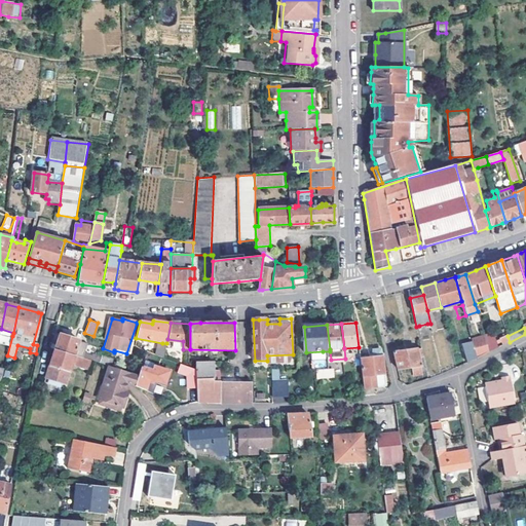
[(494,332),(485,335),(485,337),(490,351),(499,347),(494,332)]
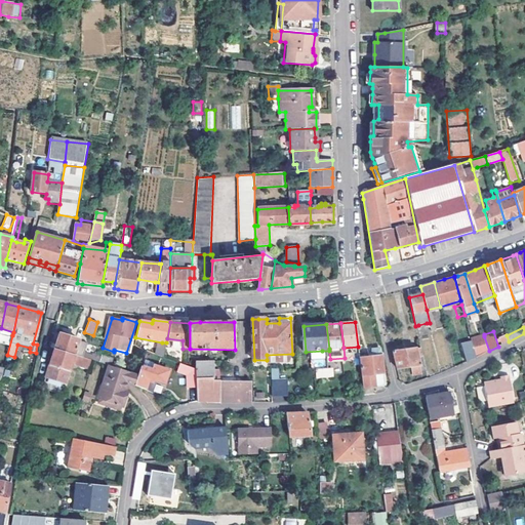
[(55,344),(54,348),(74,354),(83,357),(84,351),(86,342),(58,333),(55,344)]
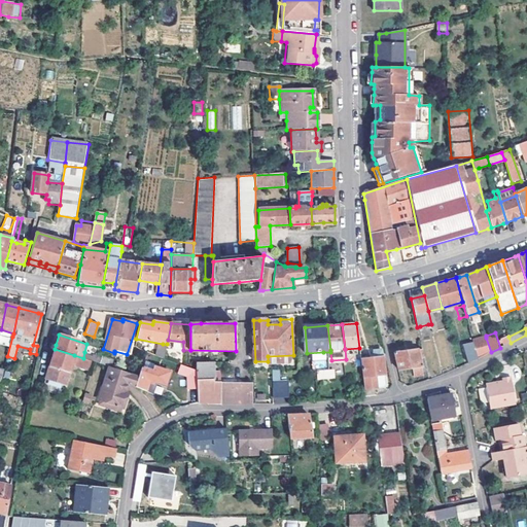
[(473,342),(475,344),(479,359),(491,352),(486,338),(473,342)]
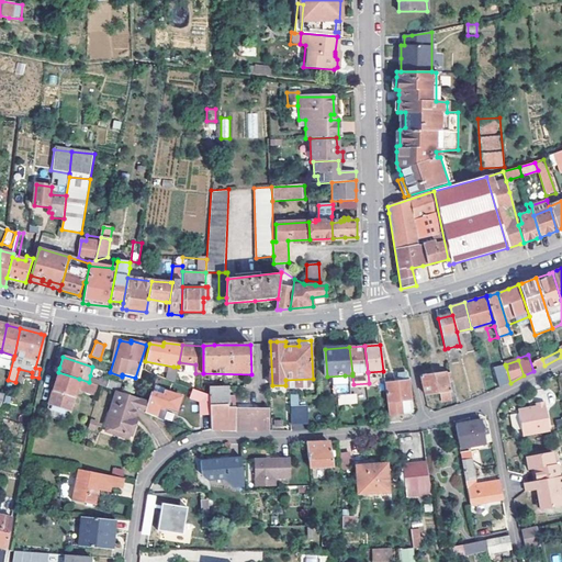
[(494,370),(498,388),(510,383),(506,367),(494,370)]
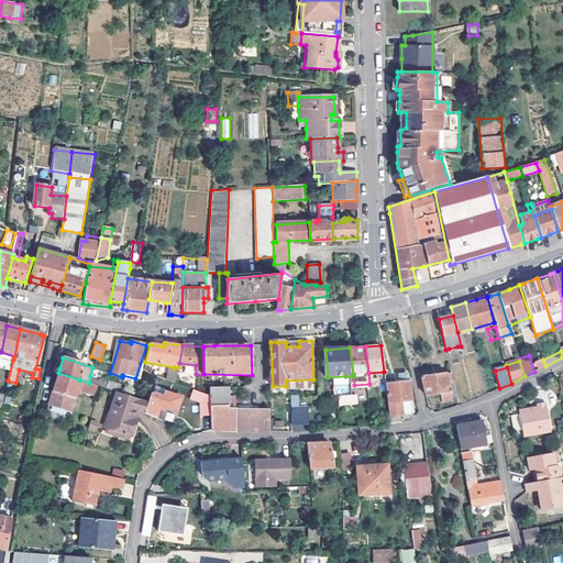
[(421,377),(426,394),(439,392),(441,397),(451,395),(449,384),(453,383),(451,371),(435,374),(435,371),(432,372),(432,375),(421,377)]
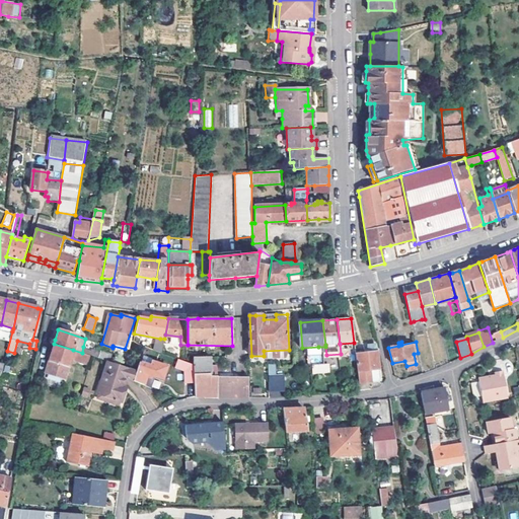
[(61,389),(73,350),(54,344),(42,383),(61,389)]
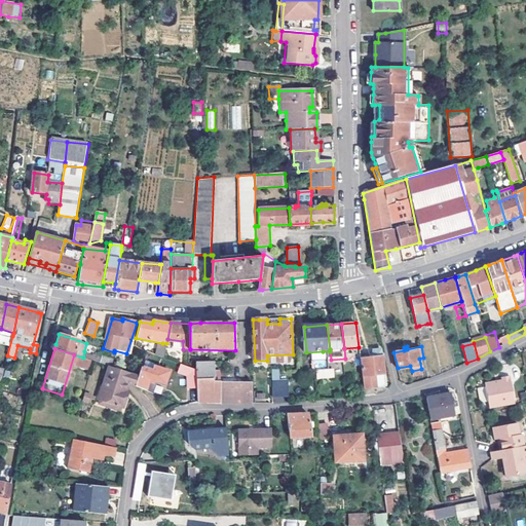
[(84,351),(83,358),(99,362),(101,357),(84,351)]
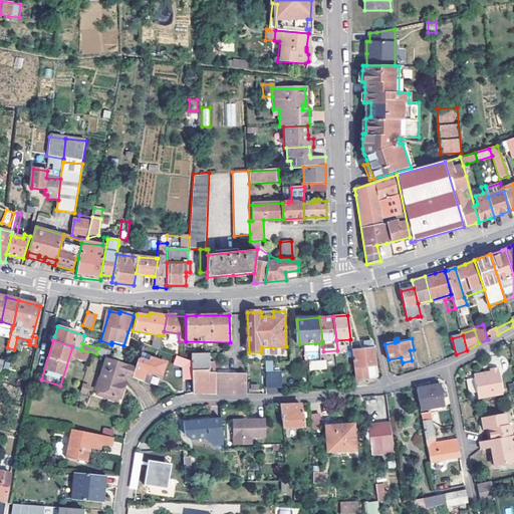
[(322,343),(315,343),(317,362),(325,361),(323,351),(322,343)]
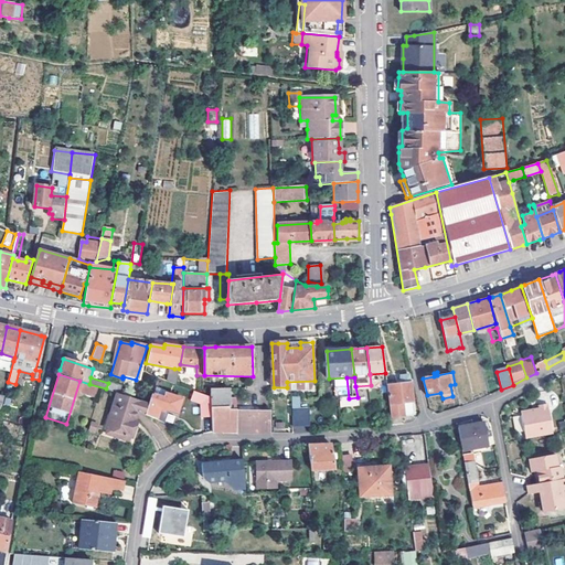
[(311,388),(315,381),(287,382),(287,387),(287,390),(311,388)]
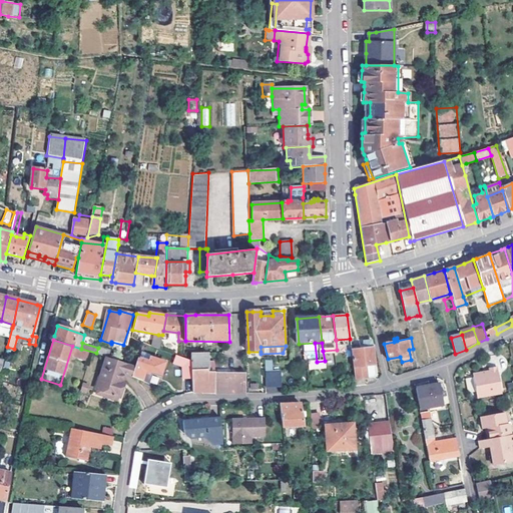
[(365,347),(351,349),(355,380),(376,377),(373,346),(365,347)]
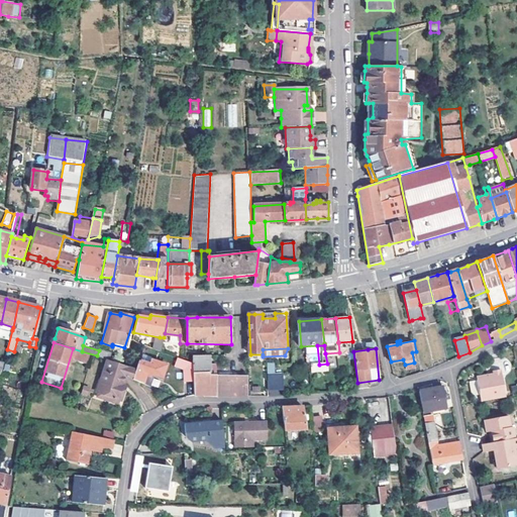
[(195,395),(217,396),(247,398),(248,378),(237,378),(218,377),(211,376),(210,355),(193,356),(193,364),(194,383),(195,395)]
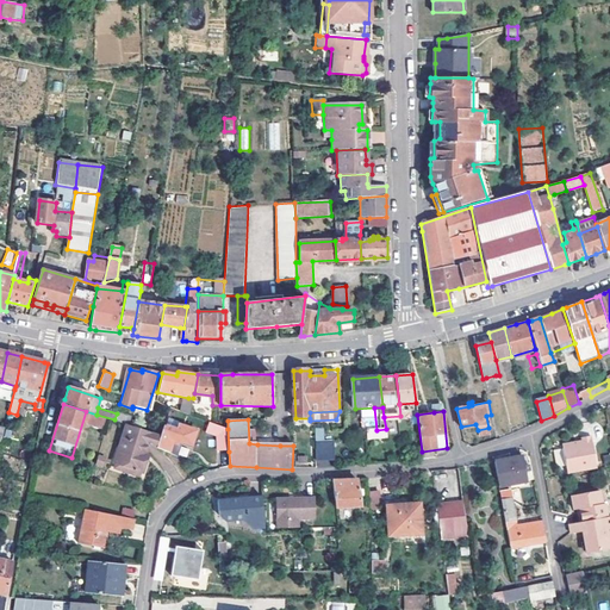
[(125,423),(110,474),(136,481),(139,483),(145,462),(143,461),(144,455),(148,447),(156,449),(161,436),(125,423)]
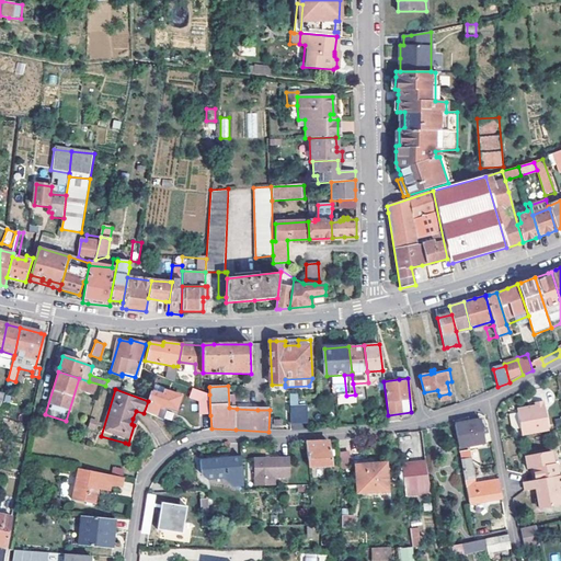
[(201,415),(210,415),(209,395),(194,389),(191,398),(199,402),(201,415)]
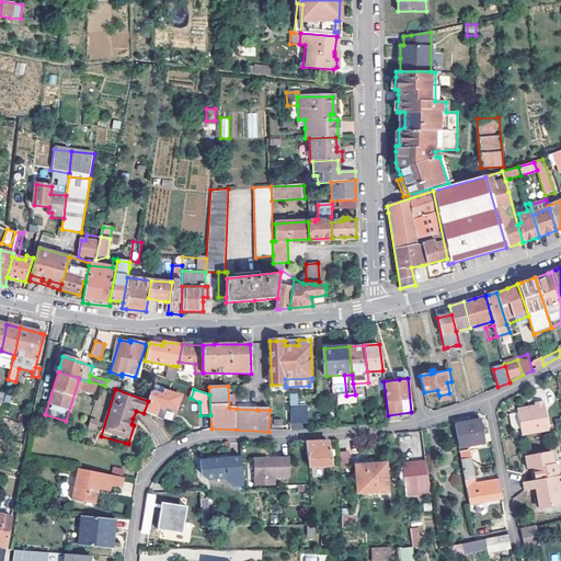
[(162,397),(151,392),(148,401),(144,413),(156,418),(158,413),(160,405),(175,410),(180,398),(164,392),(162,397)]
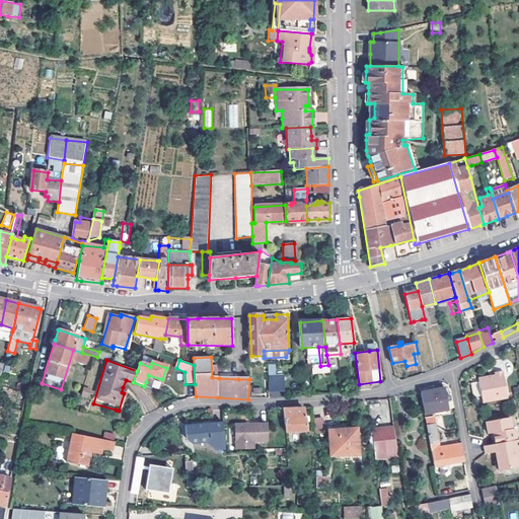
[(316,366),(315,373),(332,370),(331,364),(328,365),(320,366),(316,366)]
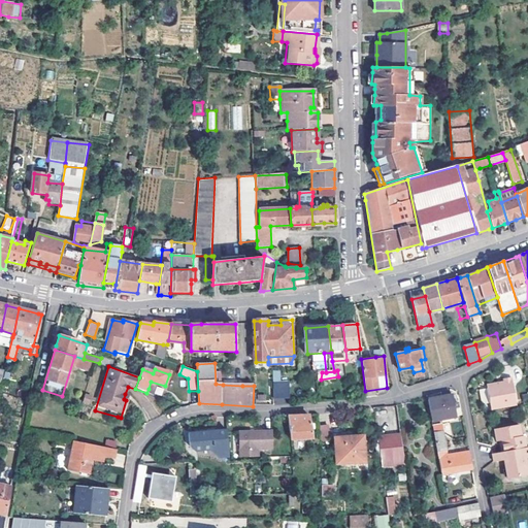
[(289,371),(273,371),(274,399),(290,398),(289,371)]
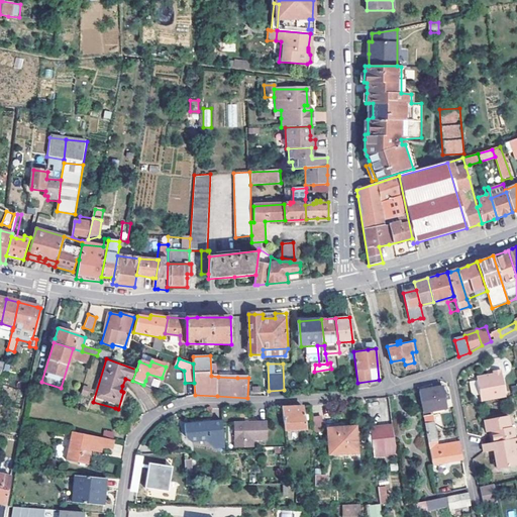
[(500,372),(491,374),(492,379),(477,382),(482,404),(506,398),(500,372)]
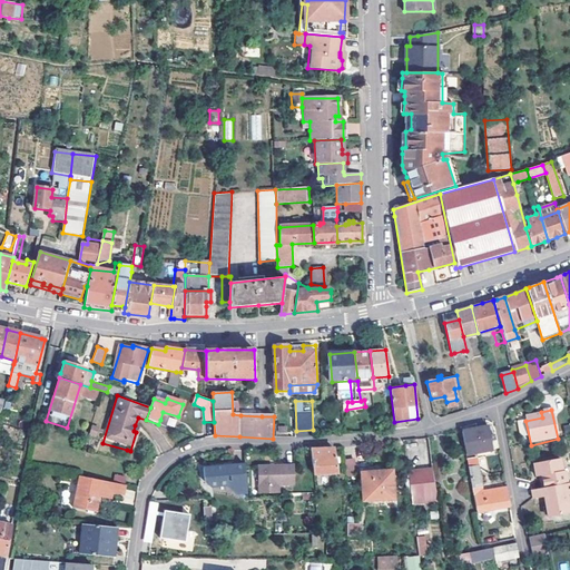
[(542,418),(541,412),(523,415),(526,421),(542,418)]
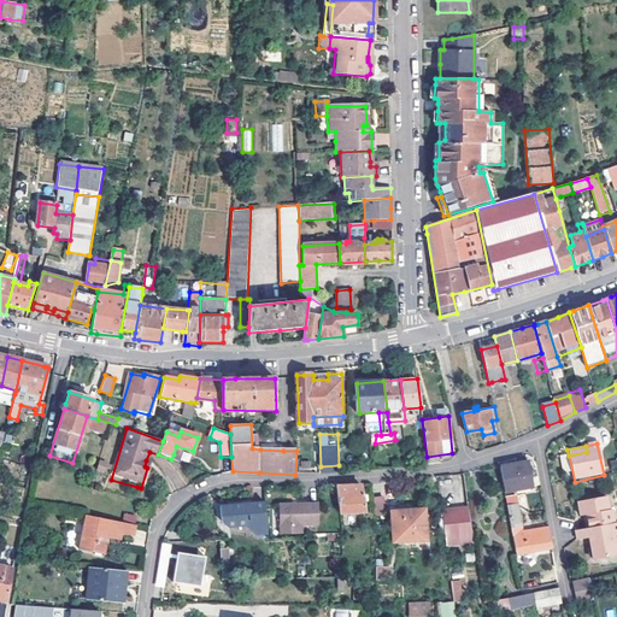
[(530,460),(500,468),(505,492),(536,486),(530,460)]
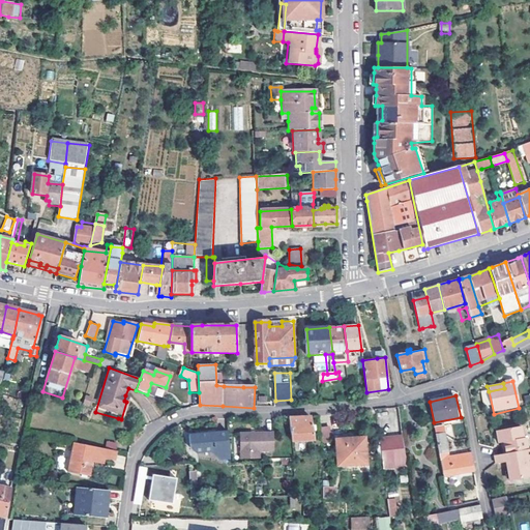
[(118,418),(95,412),(94,415),(117,422),(118,418)]
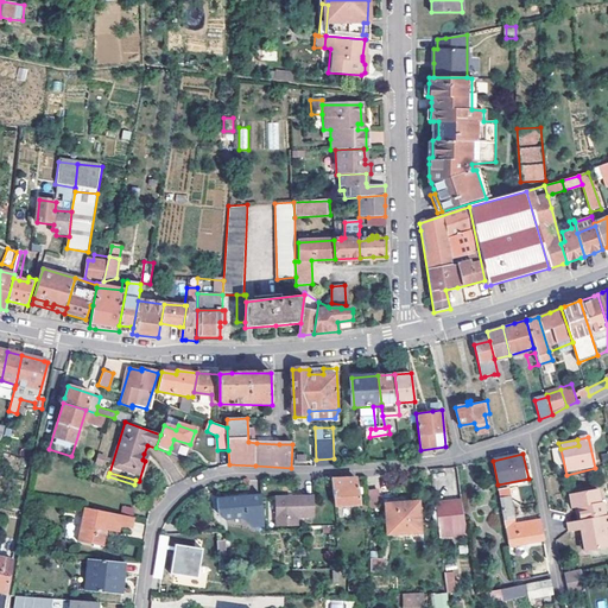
[(331,480),(335,506),(360,505),(356,479),(331,480)]
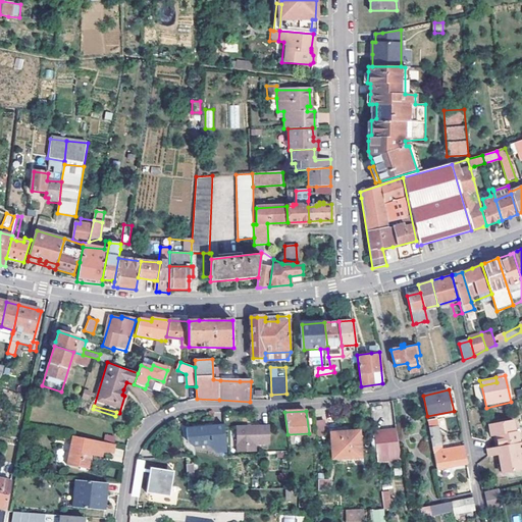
[(315,418),(317,433),(326,432),(324,418),(315,418)]
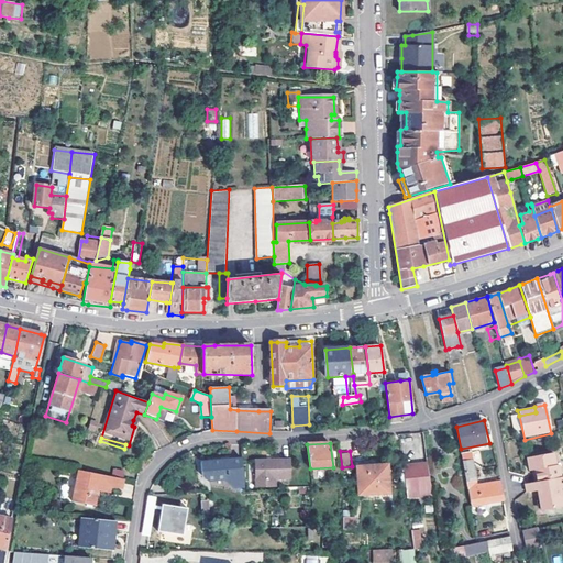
[(472,452),(462,454),(464,462),(473,460),(472,452)]
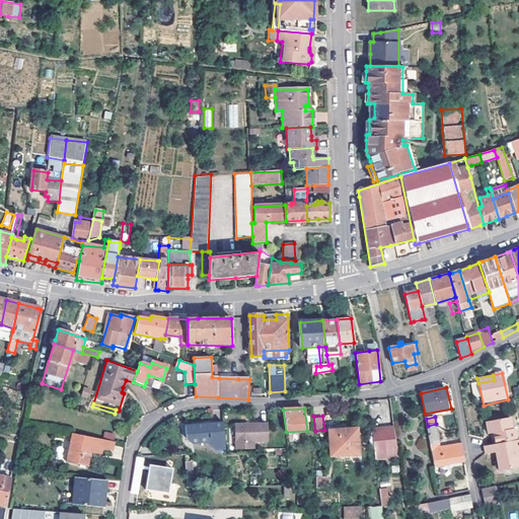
[(497,445),(517,441),(515,430),(513,430),(510,419),(488,424),(490,435),(492,435),(495,434),(497,445)]
